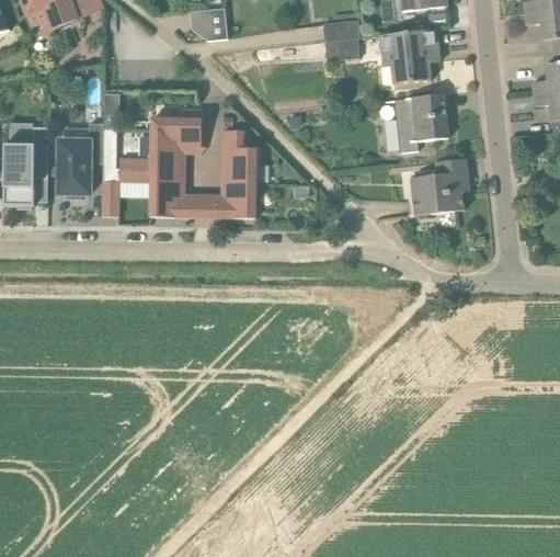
[(22,0),(26,13),(44,7),(52,27),(77,19),(77,18),(90,13),(86,0),(22,0)]
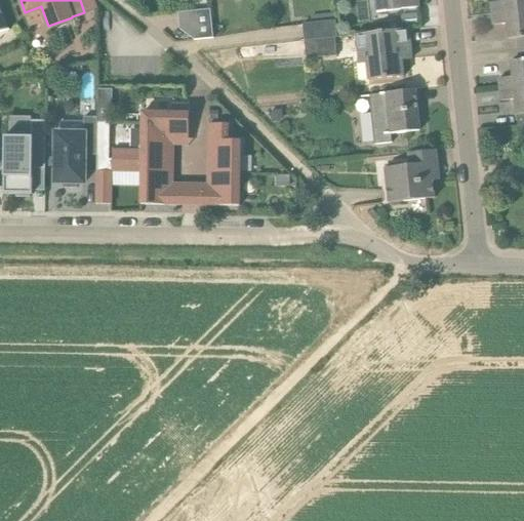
[(373,0),(374,9),(417,4),(416,0),(373,0)]
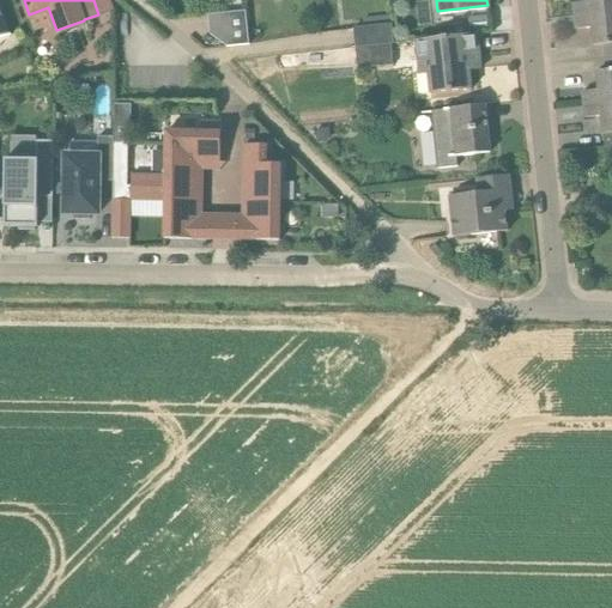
[(571,0),(573,13),(611,8),(611,0),(571,0)]
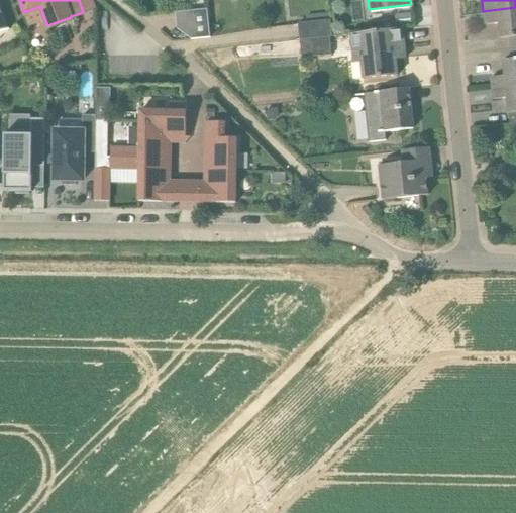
[(189,9),(191,34),(209,33),(207,7),(189,9)]
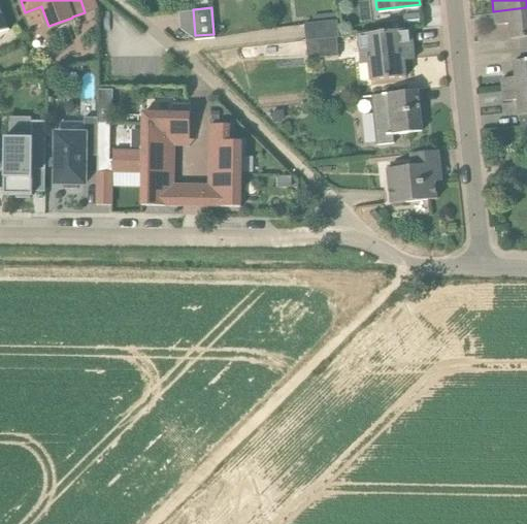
[(526,7),(493,11),(494,23),(508,21),(511,36),(519,36),(521,46),(526,45),(526,7)]
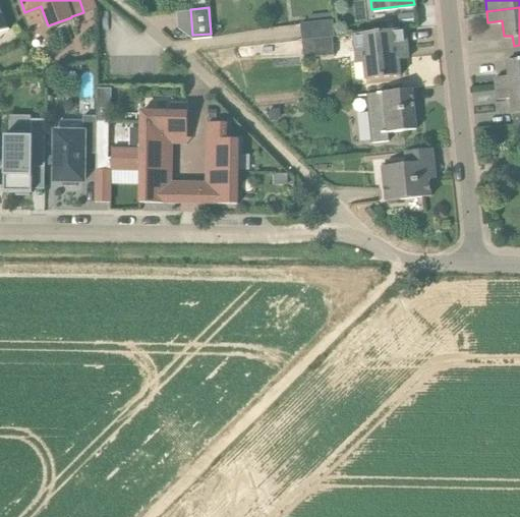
[(399,26),(413,24),(412,10),(398,11),(399,26)]
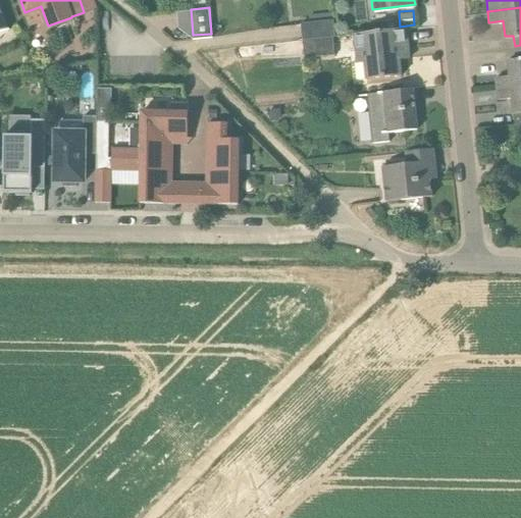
[(300,21),(302,38),(331,35),(334,34),(332,17),(300,21)]
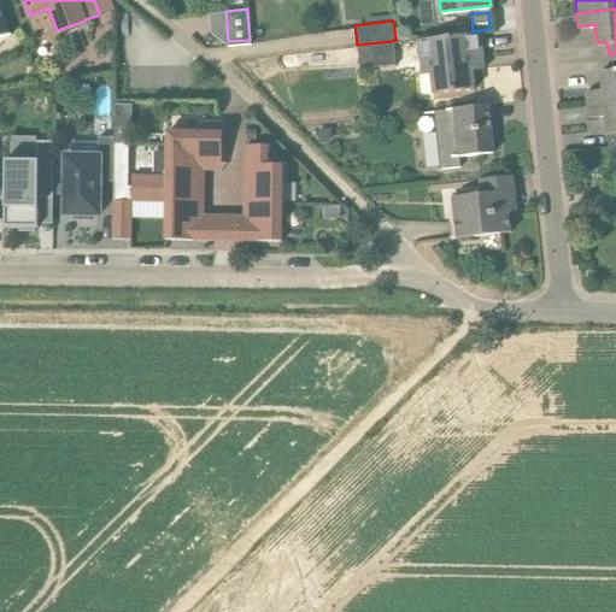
[(433,90),(473,87),(469,52),(481,51),(479,30),(417,37),(420,57),(428,57),(433,90)]
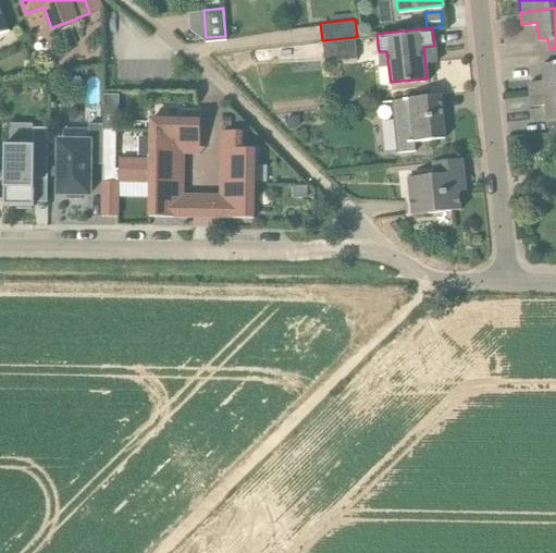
[(356,57),(354,37),(322,40),(324,60),(356,57)]
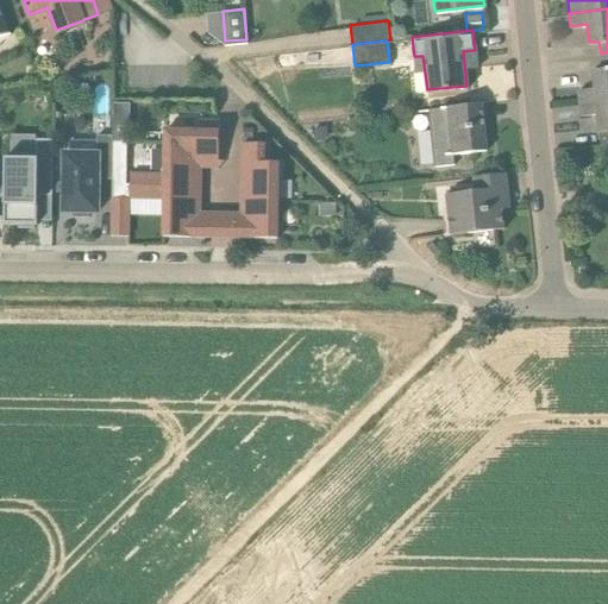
[(578,101),(607,98),(607,52),(601,54),(602,67),(591,68),(594,87),(577,88),(578,101)]
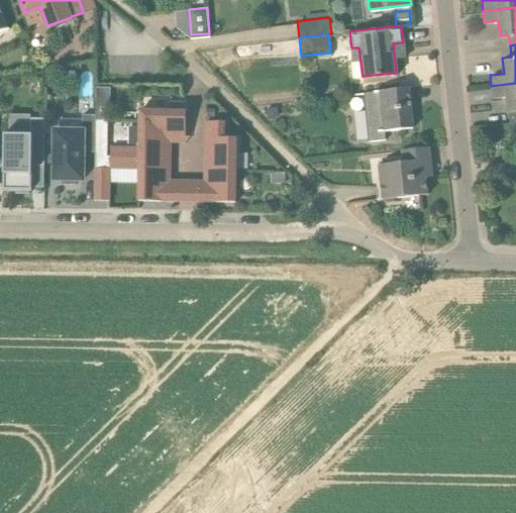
[(509,122),(515,120),(515,83),(491,86),(492,97),(506,95),(509,122)]
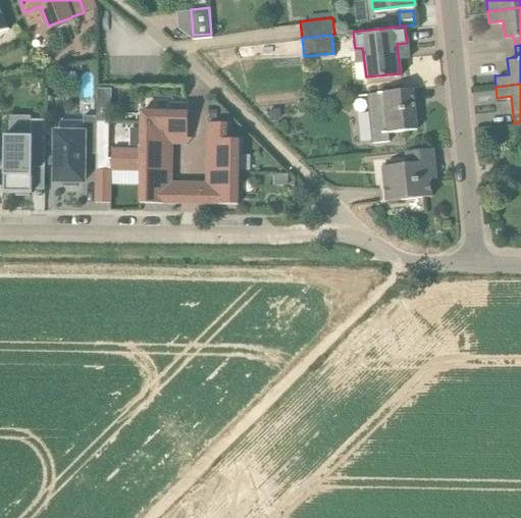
[(96,87),(96,114),(96,118),(108,118),(109,118),(109,87),(96,87)]
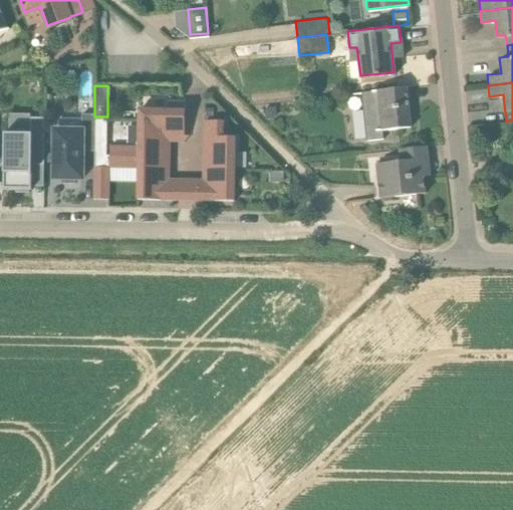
[(406,85),(378,89),(360,90),(365,139),(383,137),(382,129),(410,125),(407,96),(406,96),(406,95),(405,86),(406,86),(406,85)]
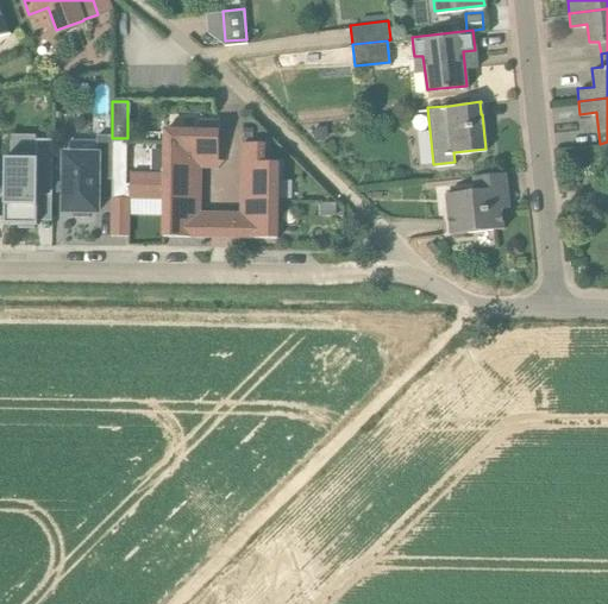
[(163,127),(163,156),(192,157),(218,157),(218,129),(218,119),(199,118),(199,129),(163,127)]
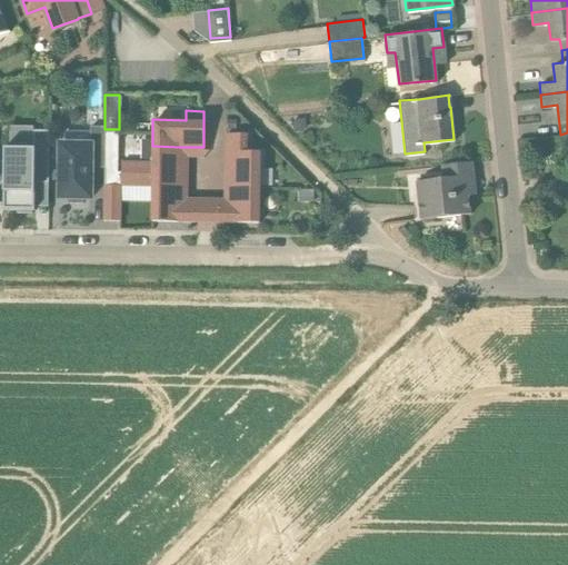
[(301,129),(305,124),(305,118),(291,118),(292,120),(292,129),(301,129)]
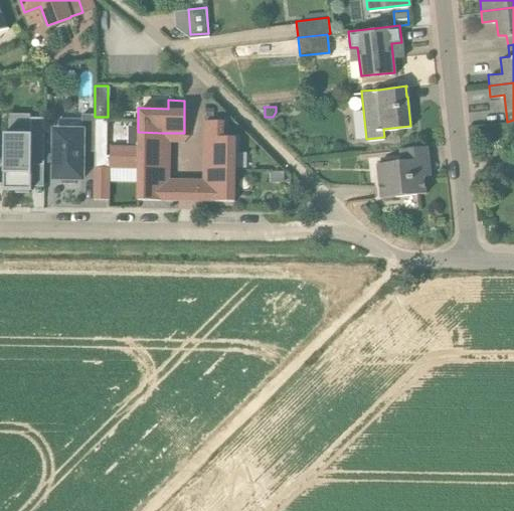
[(53,177),(60,177),(60,182),(74,182),(74,177),(81,177),(81,150),(94,150),(95,117),(95,113),(81,113),(81,129),(54,130),(53,177)]
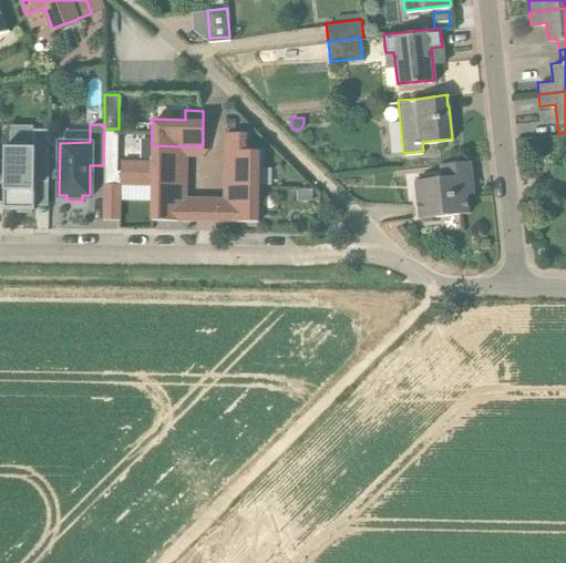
[(14,207),(14,211),(31,211),(31,207),(34,207),(34,180),(48,180),(49,129),(31,128),(31,145),(4,145),(3,207),(14,207)]
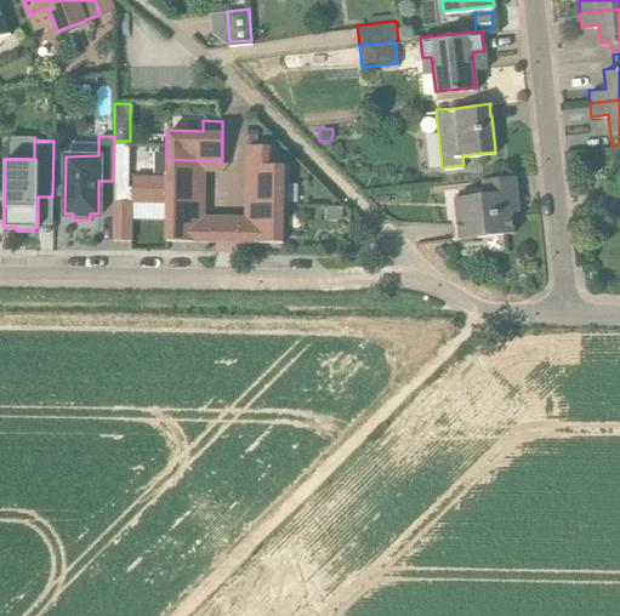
[(245,143),(245,160),(254,160),(254,201),(283,203),(283,164),(268,164),(268,144),(245,143)]
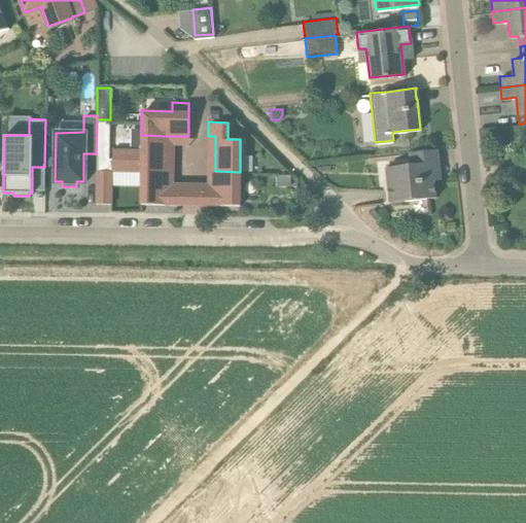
[(111,158),(111,170),(141,170),(166,170),(166,136),(141,135),(141,148),(111,148),(111,158)]
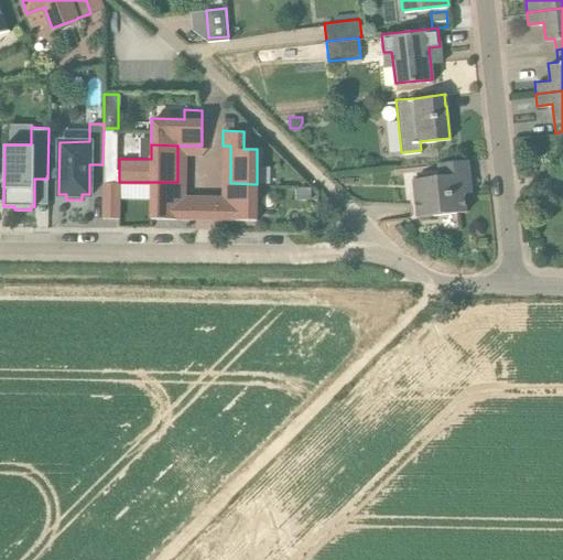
[(471,191),(467,159),(436,162),(439,179),(412,182),(417,215),(465,210),(464,192),(471,191)]
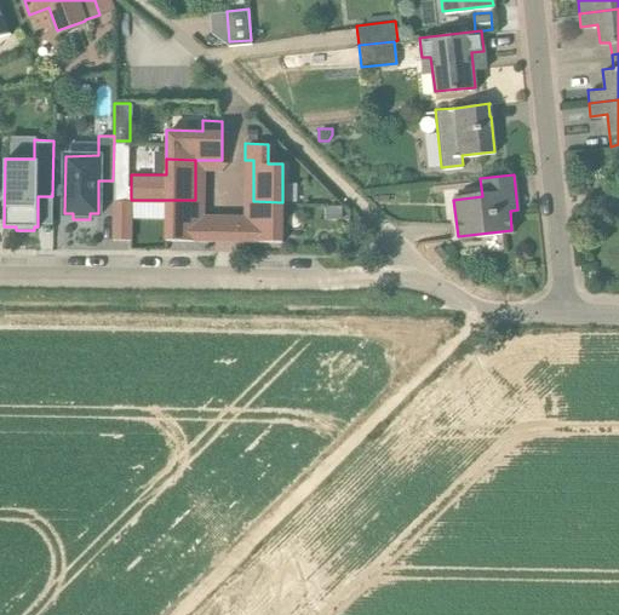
[(113,200),(113,237),(131,239),(131,217),(131,200),(113,200)]
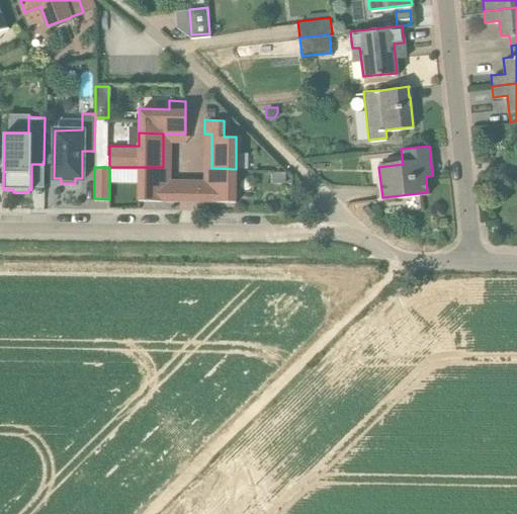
[(138,181),(138,199),(177,200),(177,186),(162,186),(163,167),(139,167),(138,181)]
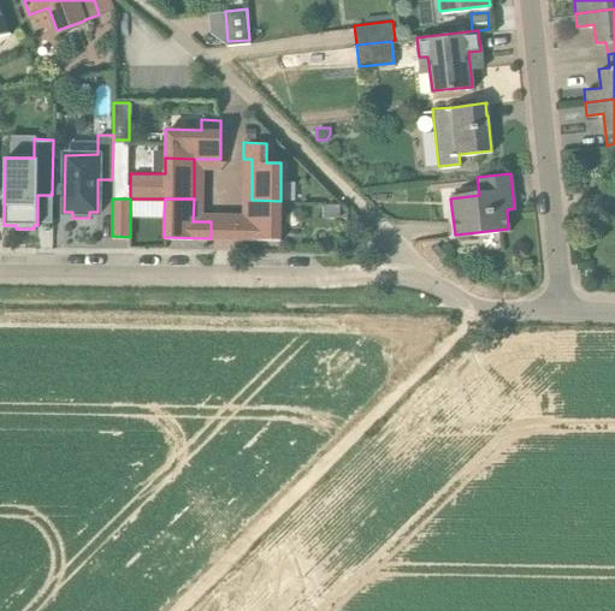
[(232,221),(232,238),(279,239),(281,201),(252,200),(250,223),(232,221)]
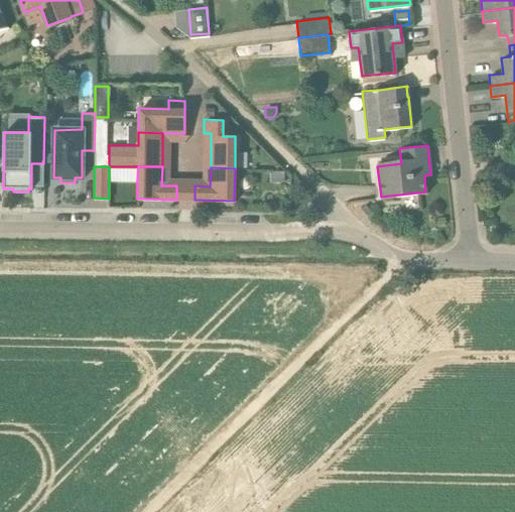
[(283,181),(283,170),(272,170),(272,181),(283,181)]
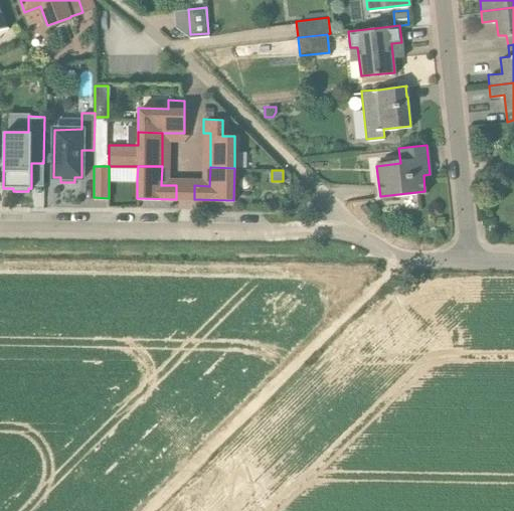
[(373,213),(364,202),(360,206),(368,217),(373,213)]
